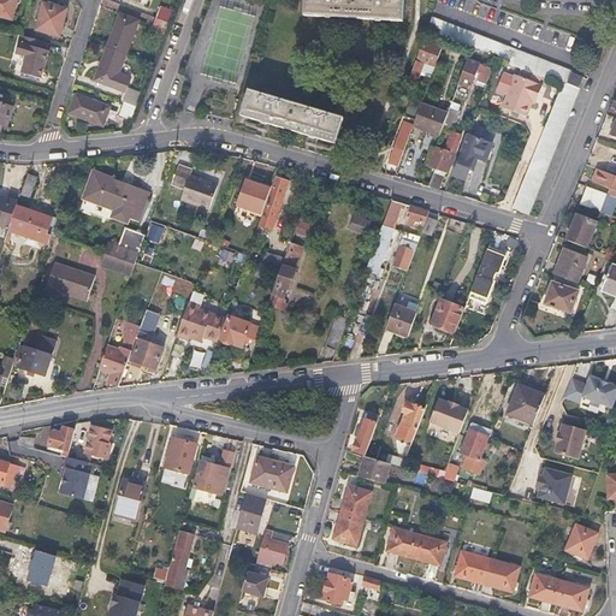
[(0,0),(0,17),(12,22),(17,0),(0,0)]
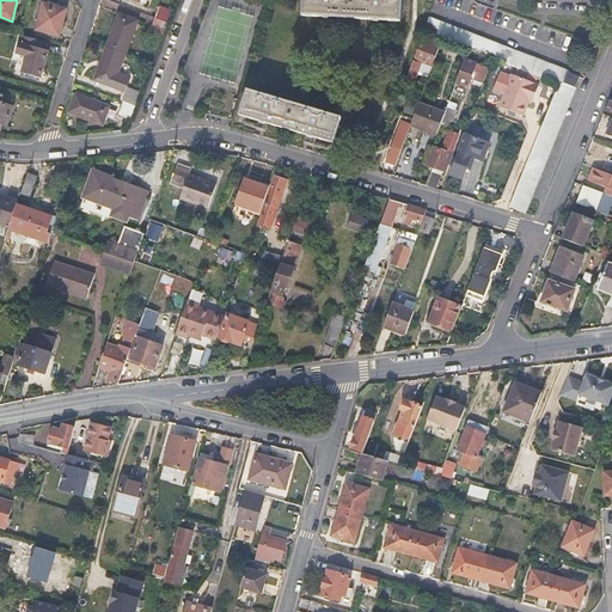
[(304,0),(304,16),(401,22),(402,0),(304,0)]
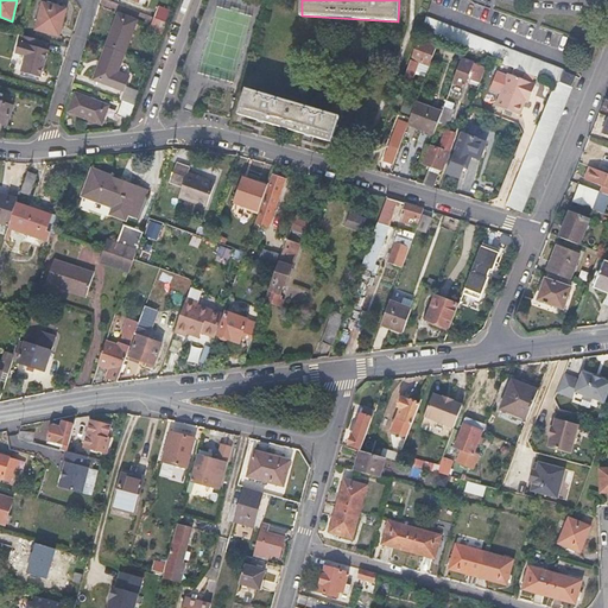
[(44,4),(36,31),(59,37),(67,11),(44,4)]
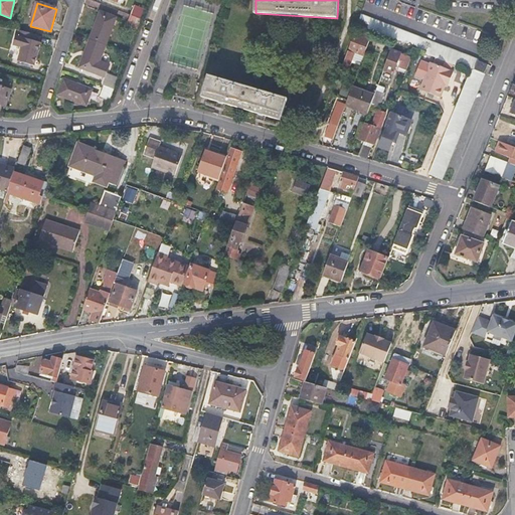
[(127,26),(138,30),(145,9),(135,5),(127,26)]
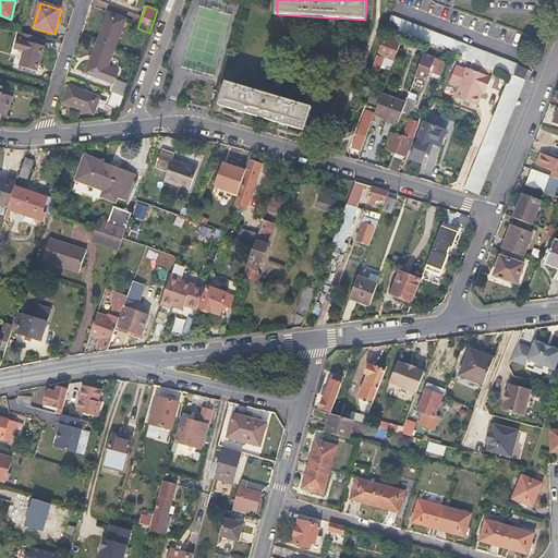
[(113,84),(117,75),(107,71),(108,67),(125,20),(109,13),(86,73),(113,84)]
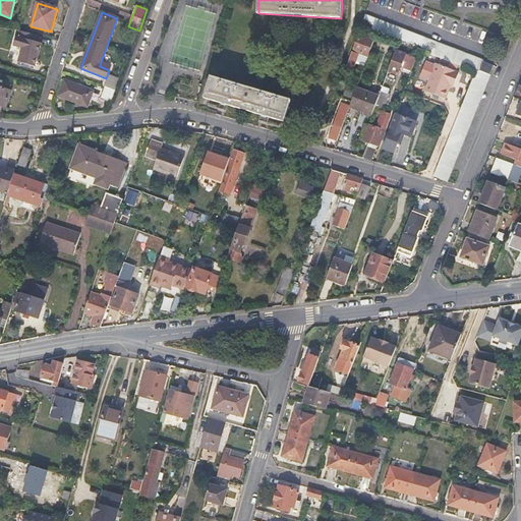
[(451,135),(433,177),(449,182),(452,172),(450,162),(456,160),(455,153),(460,151),(458,143),(464,141),(462,132),(468,131),(466,123),(472,122),(470,114),(476,113),(474,105),(479,103),(477,95),(483,94),(481,85),(488,83),(491,75),(490,74),(494,66),(484,62),(484,61),(366,15),(361,27),(475,72),(451,135)]
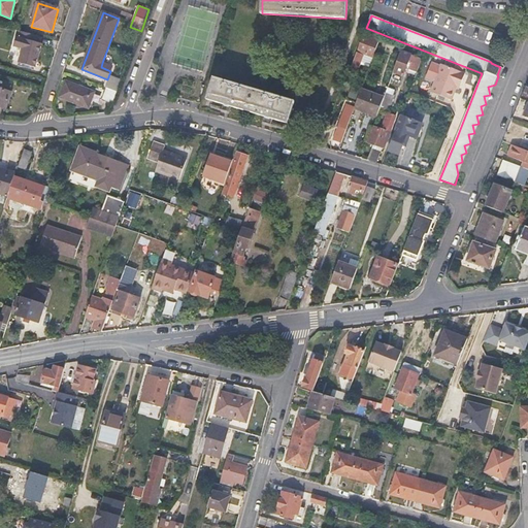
[(25,40),(18,67),(25,69),(26,65),(35,68),(41,45),(38,44),(39,37),(25,34),(23,40),(25,40)]
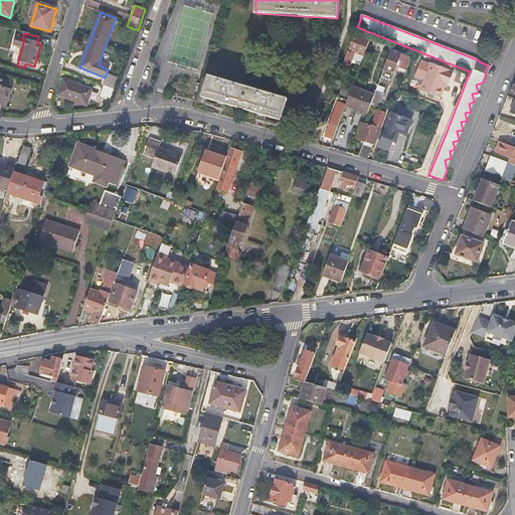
[(355,34),(343,65),(347,67),(351,57),(357,59),(359,54),(364,56),(370,40),(355,34)]
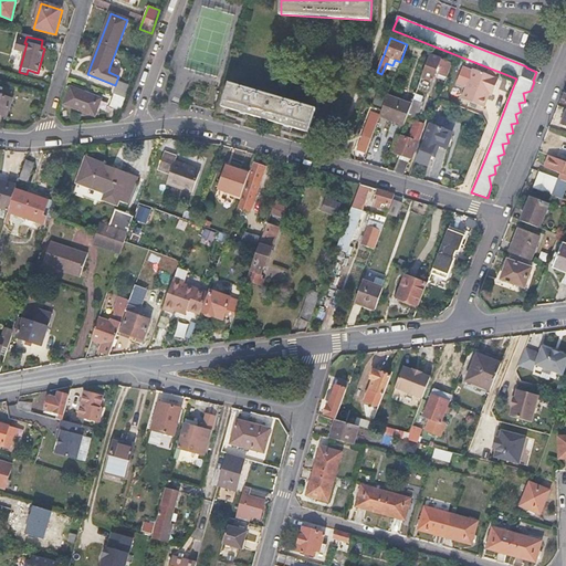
[(431,55),(422,77),(433,82),(436,76),(447,81),(453,64),(441,60),(441,59),(431,55)]
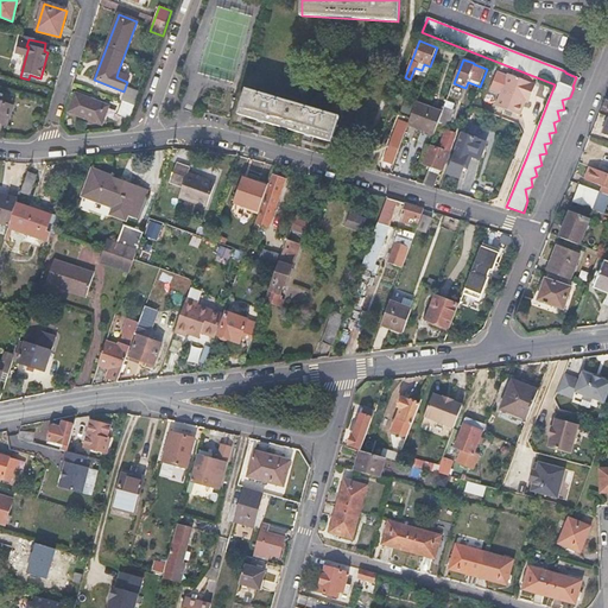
[(536,86),(510,75),(496,106),(520,115),(526,100),(529,95),(531,96),(536,86)]
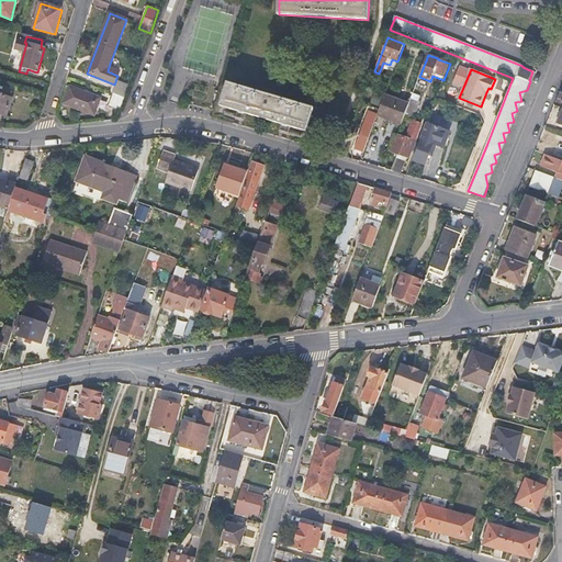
[(109,107),(120,111),(130,87),(117,82),(113,93),(114,94),(109,107)]
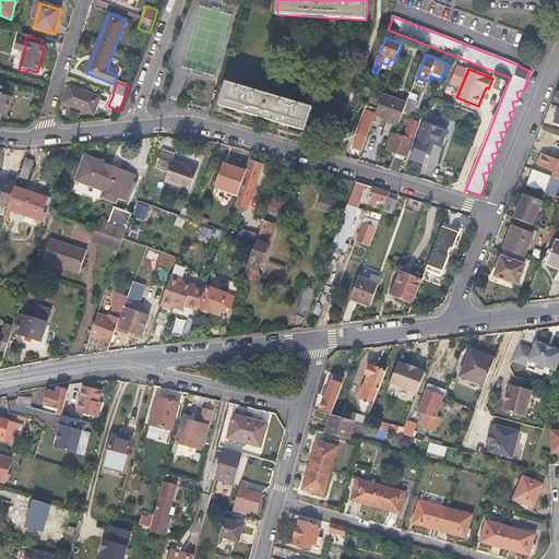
[(227,82),(221,105),(305,130),(311,108),(227,82)]
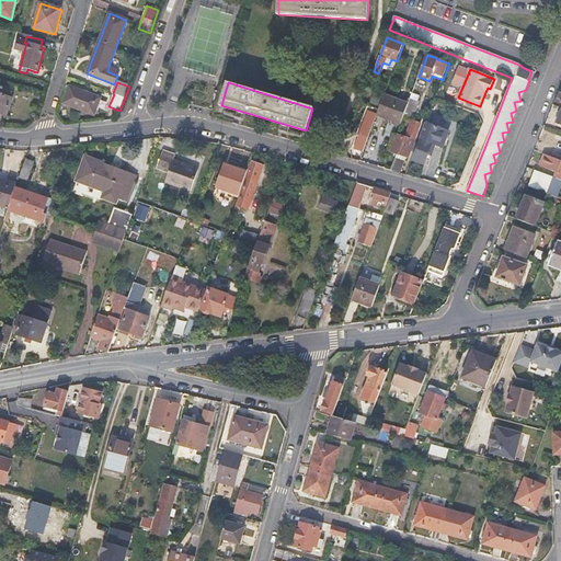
[(70,87),(64,104),(93,115),(100,98),(70,87)]
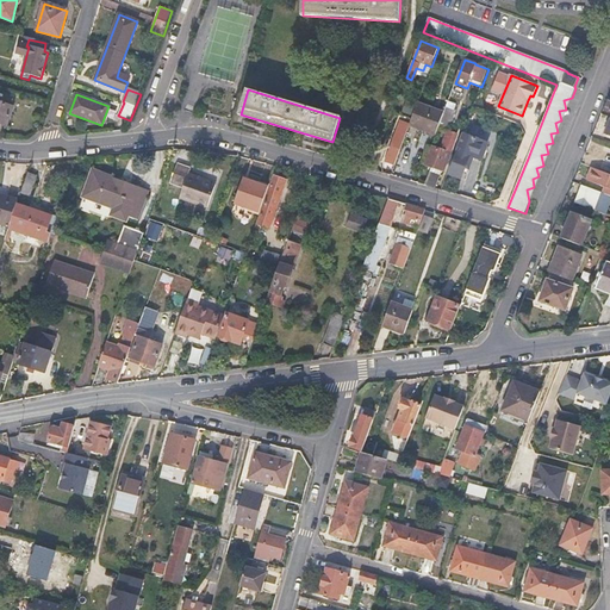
[(0,101),(0,123),(7,126),(14,106),(0,101)]
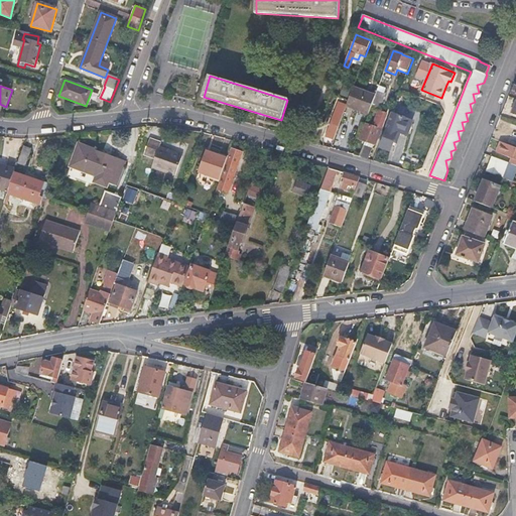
[(354,88),(347,106),(369,114),(371,108),(375,97),(354,88)]
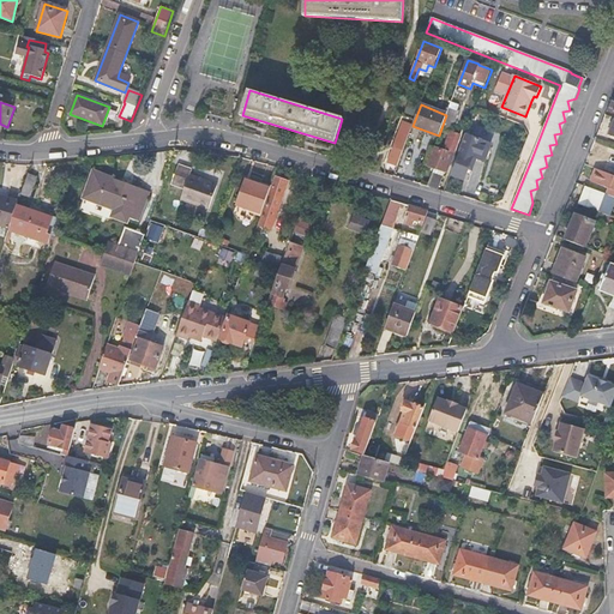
[(446,115),(441,128),(451,131),(457,113),(457,112),(450,108),(446,115)]
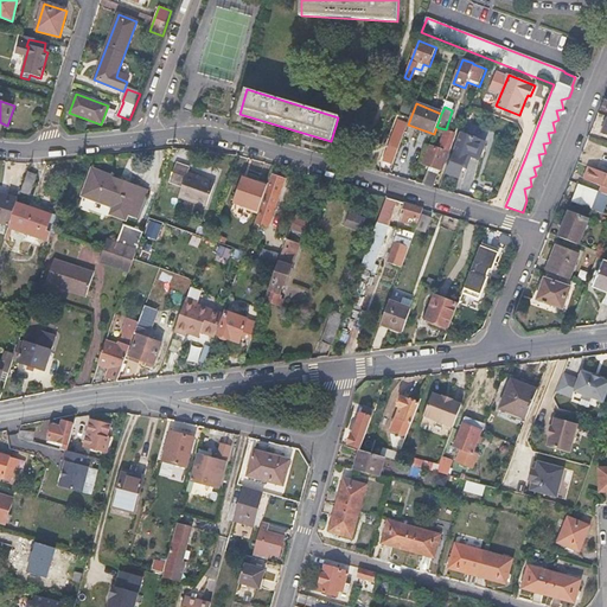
[(393,164),(408,125),(398,121),(384,161),(393,164)]
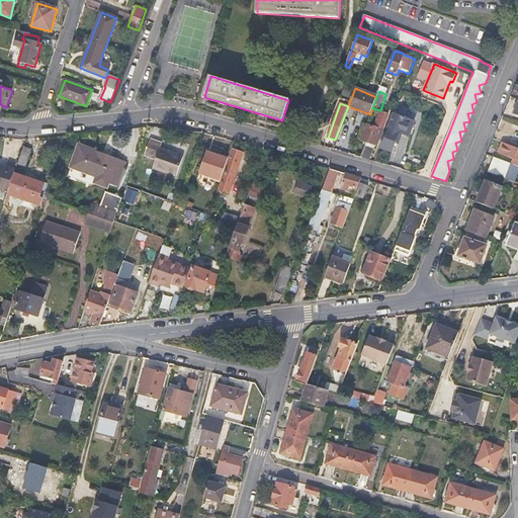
[(372,108),(370,114),(380,118),(376,130),(366,125),(360,140),(377,146),(382,131),(389,114),(380,110),(372,108)]
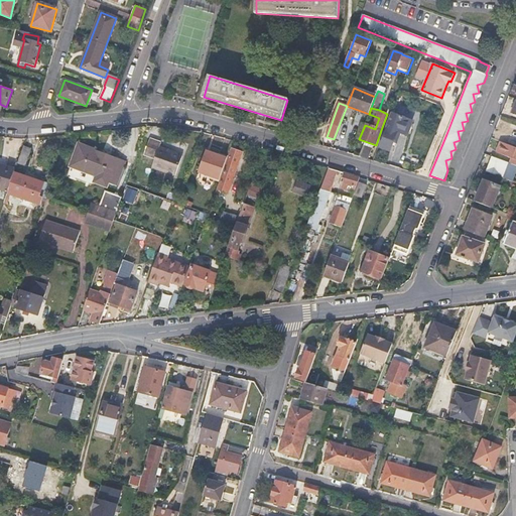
[(413,121),(392,114),(386,128),(388,129),(381,148),(390,151),(397,132),(407,136),(413,121)]
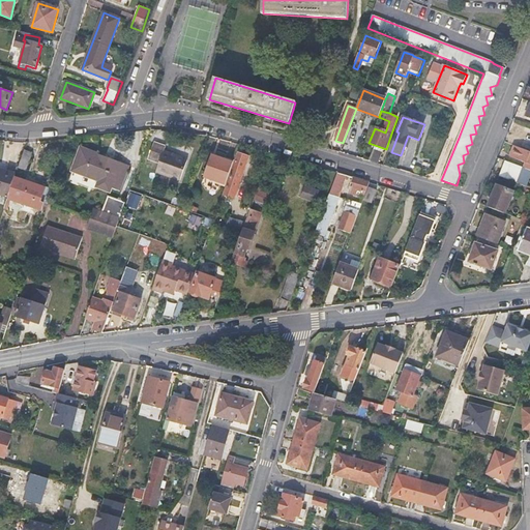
[(391,134),(386,149),(389,151),(395,136),(391,134)]
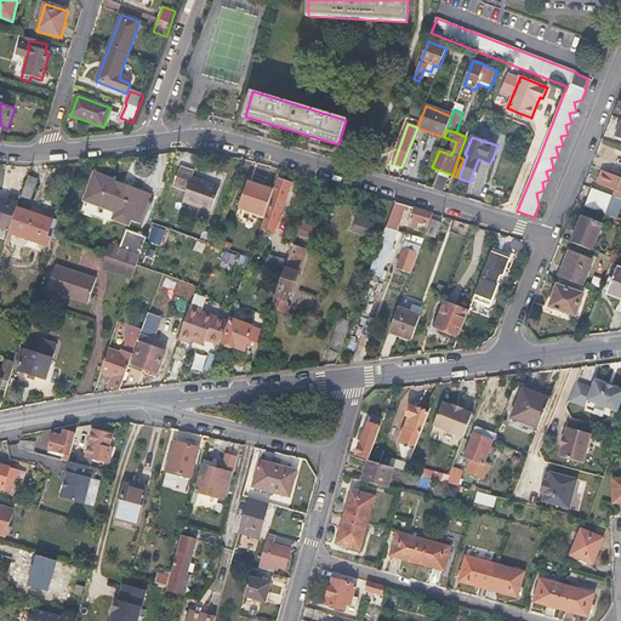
[(211,211),(221,187),(193,177),(195,170),(181,164),(174,186),(183,189),(186,181),(191,183),(184,200),(211,211)]
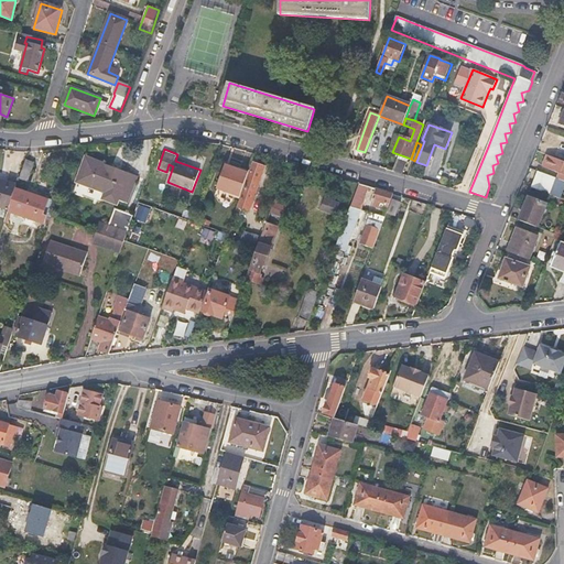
[(563,162),(546,155),(543,165),(561,172),(559,179),(563,180),(563,162)]
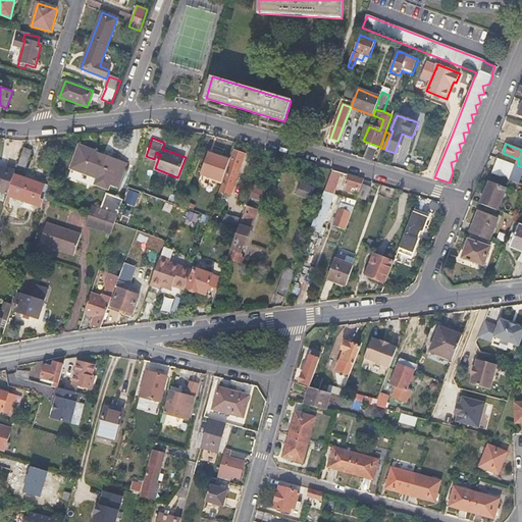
[(127,162),(80,145),(71,167),(98,177),(96,183),(108,188),(110,185),(117,188),(127,162)]
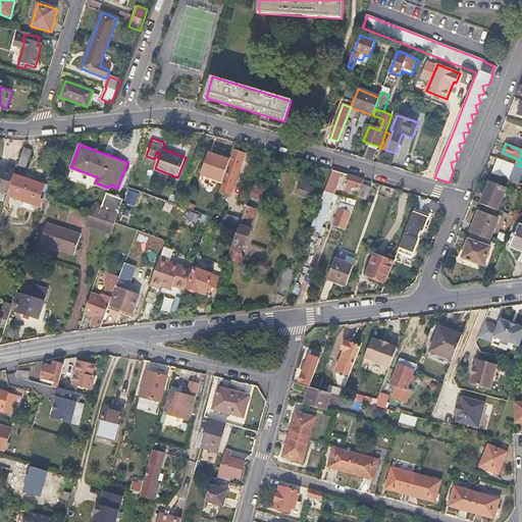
[(25,148),(20,164),(25,166),(32,150),(25,148)]
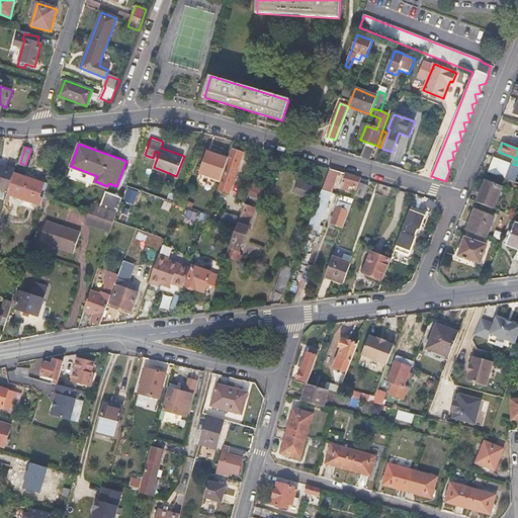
[(234,150),(220,190),(229,193),(243,153),(234,150)]
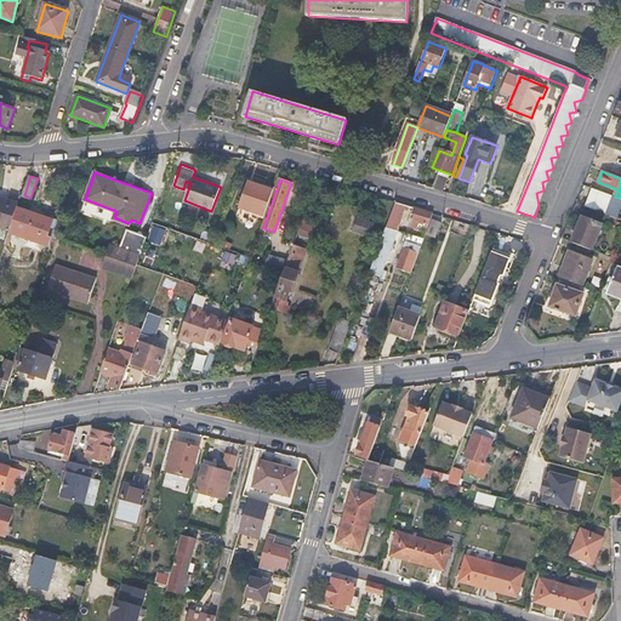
[(274,189),(249,181),(239,206),(266,215),(274,189)]
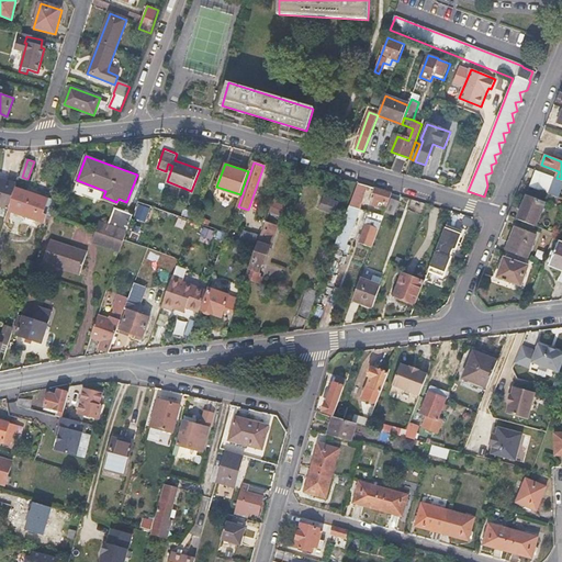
[(548,192),(552,177),(537,171),(531,187),(548,192)]
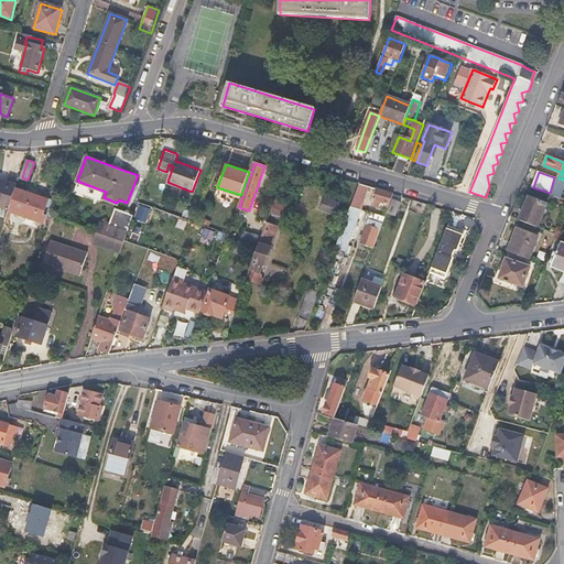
[(0,206),(11,210),(11,208),(18,190),(19,185),(0,177),(0,206)]
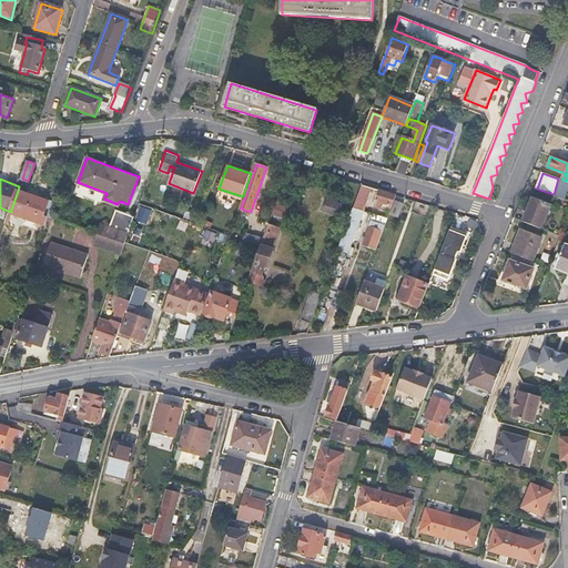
[(558,179),(554,194),(561,196),(566,181),(558,179)]
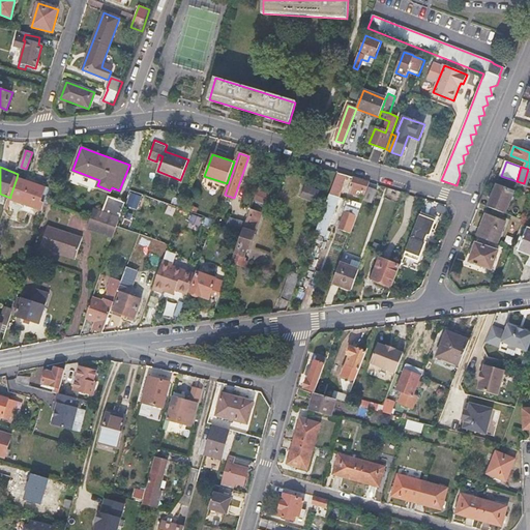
[(329,194),(336,196),(339,197),(347,175),(337,173),(329,194)]
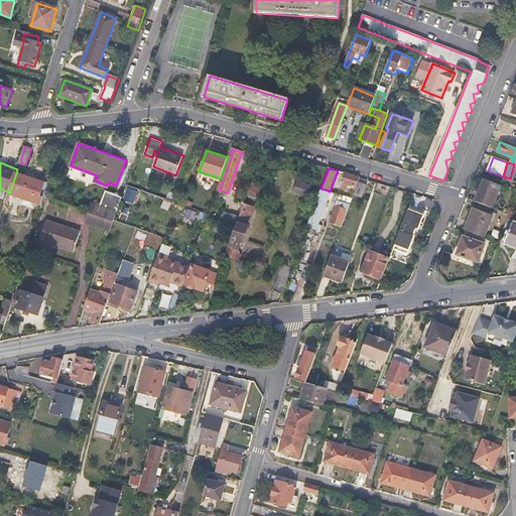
[(354,191),(358,181),(360,177),(344,172),(340,186),(354,191)]
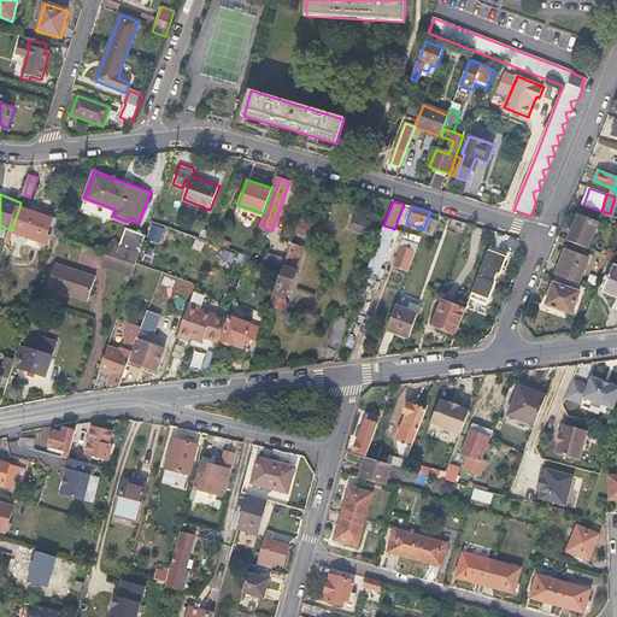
[(35,218),(36,213),(19,207),(12,228),(30,234),(28,239),(39,241),(48,245),(52,235),(58,238),(63,222),(43,215),(41,219),(35,218)]
